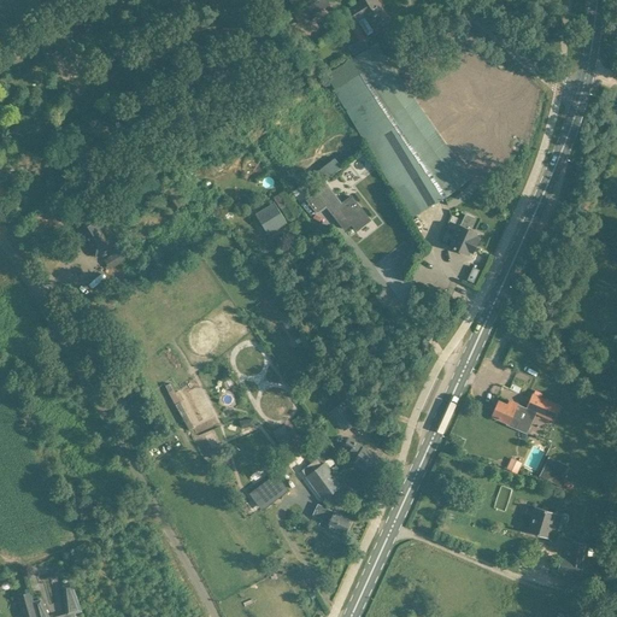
[(307,5),(306,6),(312,15),(323,9),(318,0),(317,0),(309,6),(307,5)]
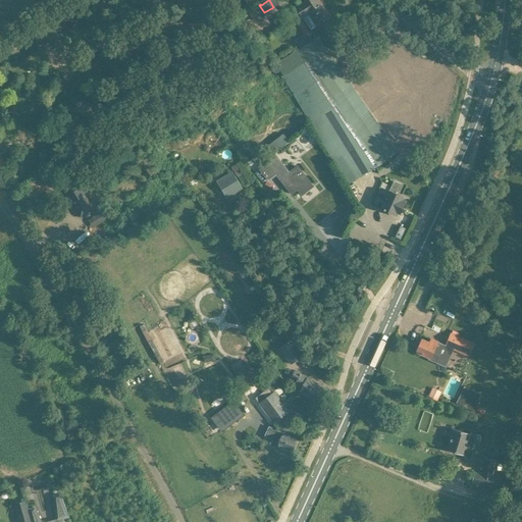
[(328,17),(317,0),(304,0),(302,2),(303,3),(293,9),(299,18),(309,13),(316,25),(328,17)]
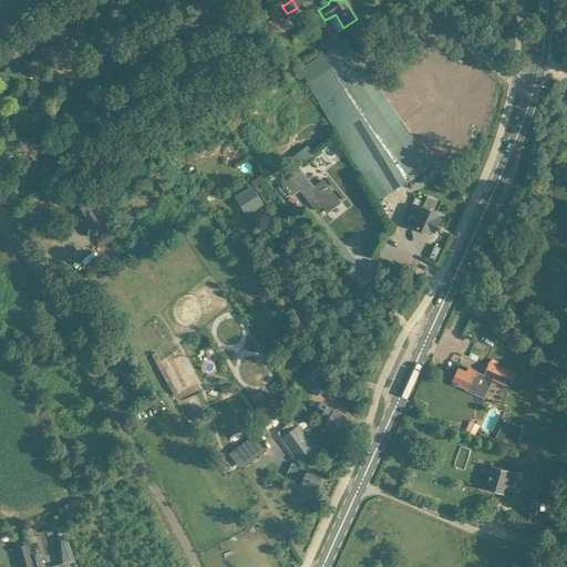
[(325,50),(337,42),(332,37),(321,43),(325,50)]
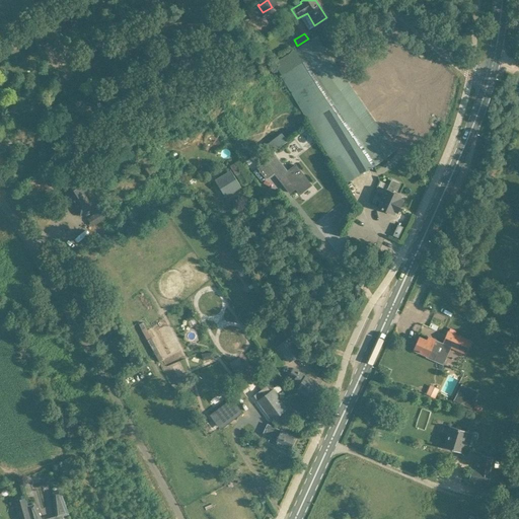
[(367,108),(317,38),(275,62),(345,183),(371,168),(377,164),(394,151),(396,150),(367,108)]
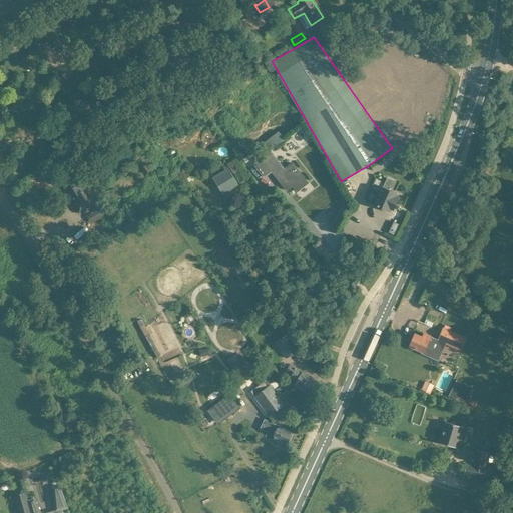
[(175,39),(156,49),(162,58),(181,47),(175,39)]
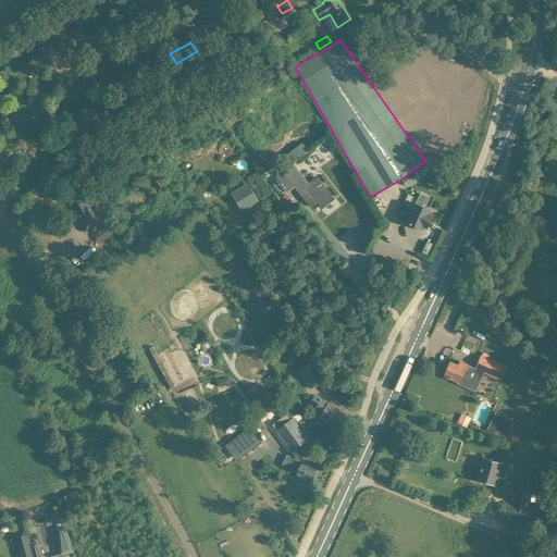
[(327,131),(324,125),(318,130),(321,134),(327,131)]
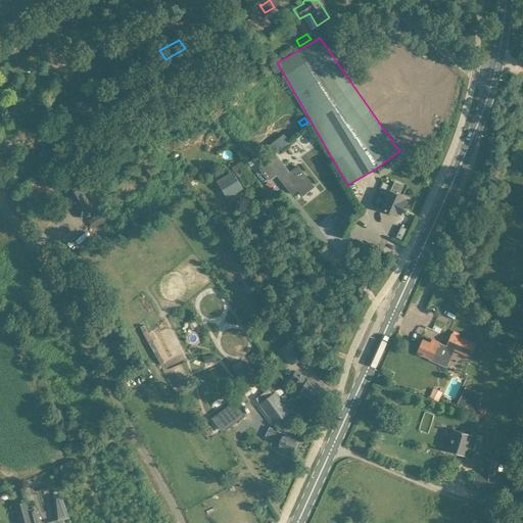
[(124,127),(128,132),(134,127),(129,120),(124,124),(124,127)]
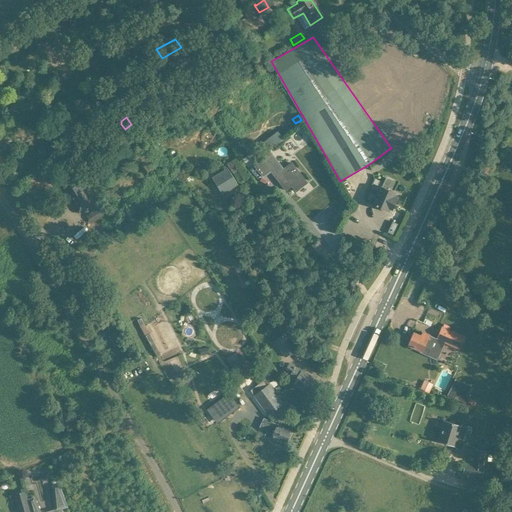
[(114,123),(106,127),(108,132),(106,133),(108,138),(118,133),(114,123)]
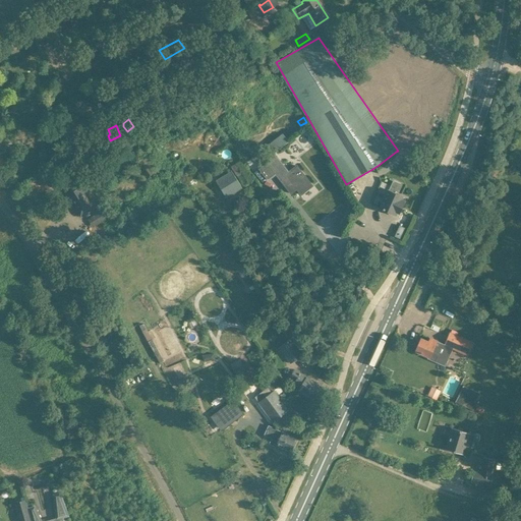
[(282,133),(267,147),(273,154),(288,141),(282,133)]
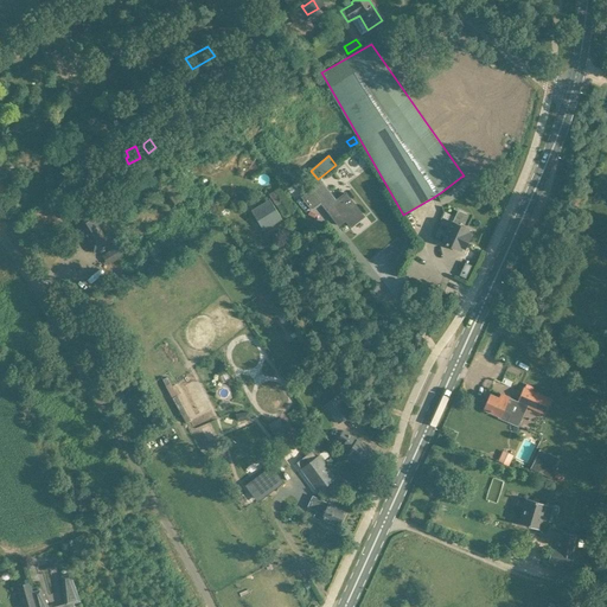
[(321,180),(312,189),(323,203),(321,204),(325,209),(339,225),(345,221),(351,227),(364,217),(345,193),(337,200),(321,180)]
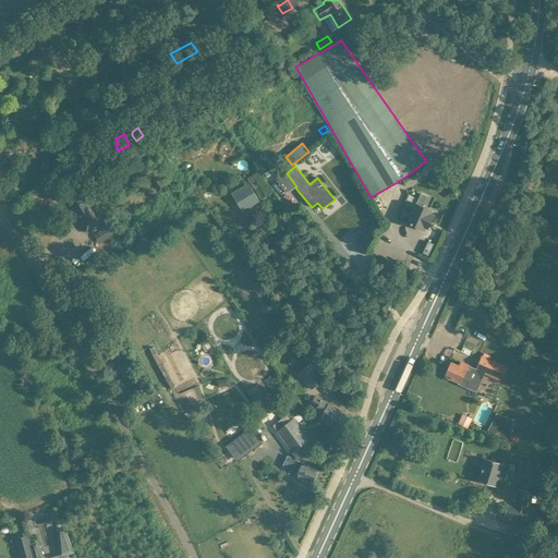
[(156,170),(148,176),(159,189),(166,184),(156,170)]
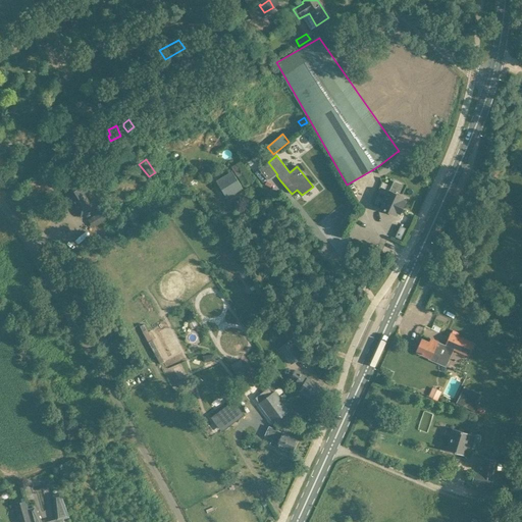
[(253,180),(241,161),(231,167),(243,186),(253,180)]
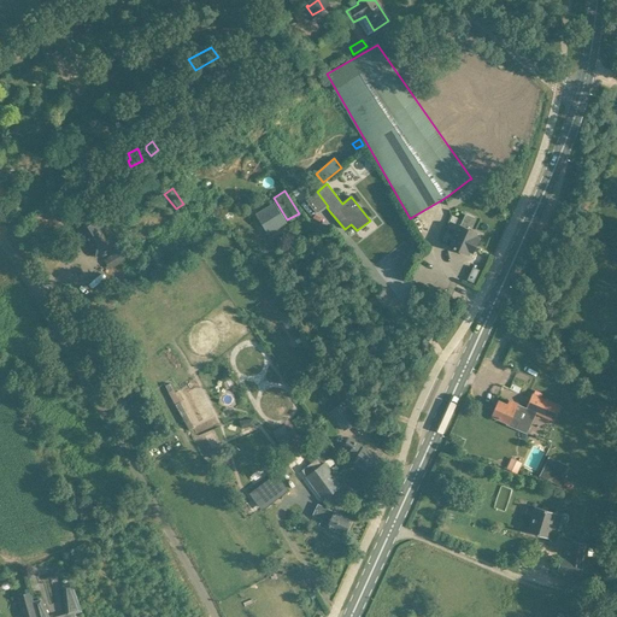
[(317,192),(306,200),(317,215),(327,207),(328,206),(317,192)]
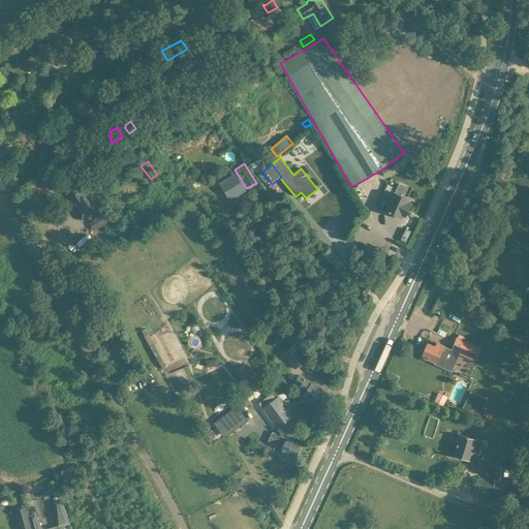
[(189,177),(185,173),(179,178),(183,182),(182,183),(195,197),(199,194),(192,186),(196,182),(191,176),(189,177)]
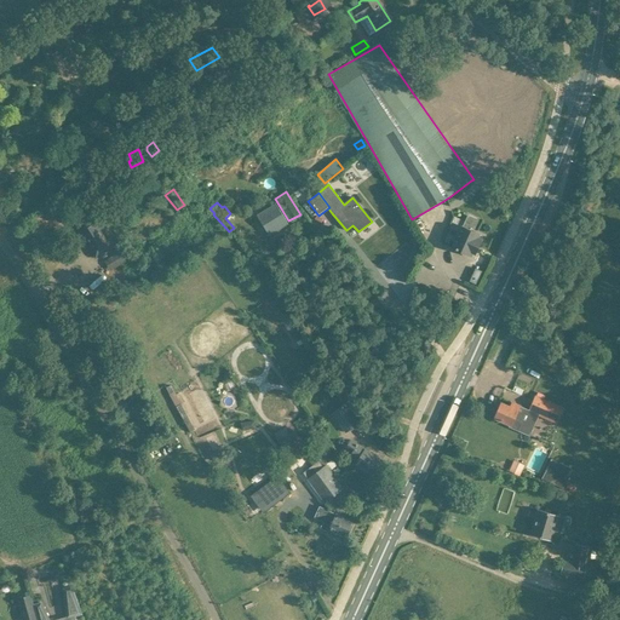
[(256,213),(269,236),(288,224),(275,202),(256,213)]
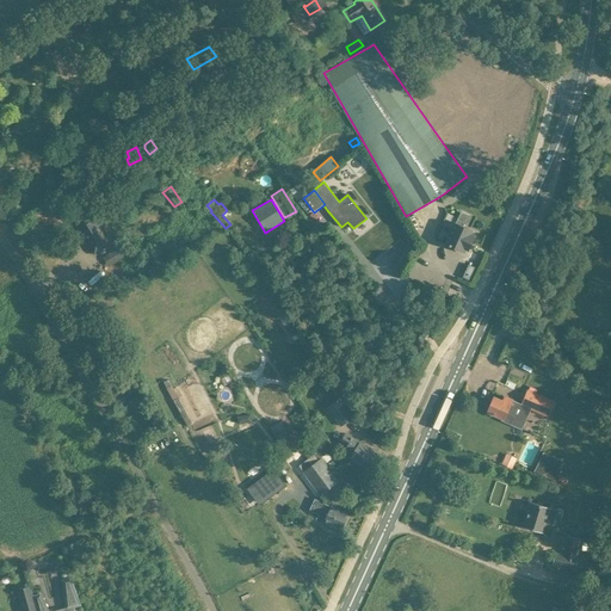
[(74,221),(94,252),(109,244),(98,227),(105,222),(96,208),(74,221)]
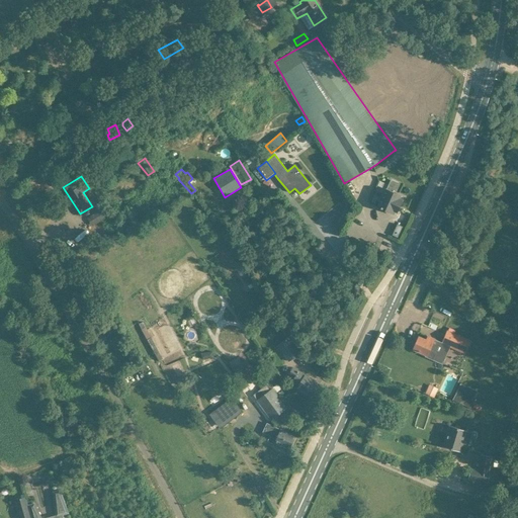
[(385,189),(377,207),(392,213),(392,212),(393,210),(397,212),(402,200),(399,198),(400,195),(394,193),(396,189),(394,188),(389,186),(386,190),(385,189)]
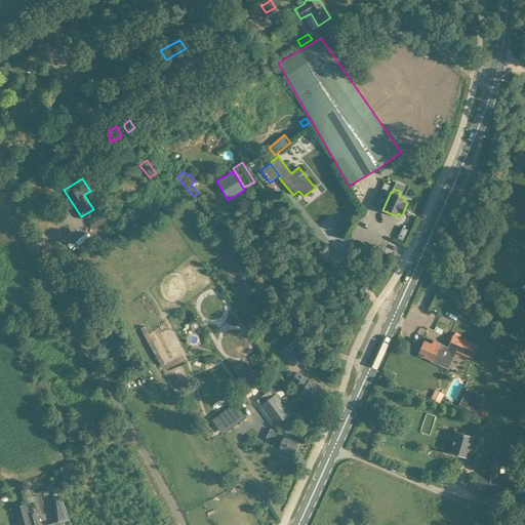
[(91,220),(95,227),(101,224),(96,217),(91,220)]
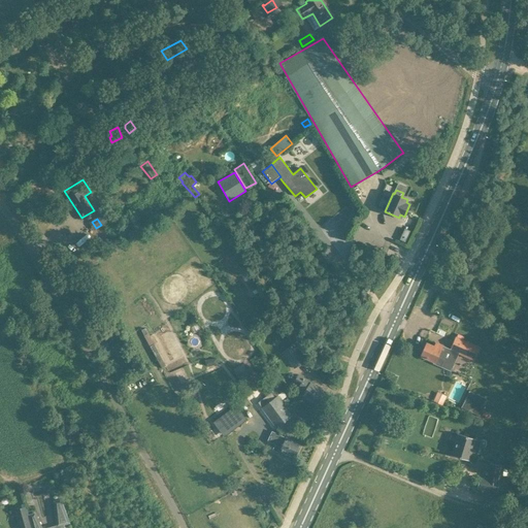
[(404,229),(399,240),(405,242),(409,231),(404,229)]
